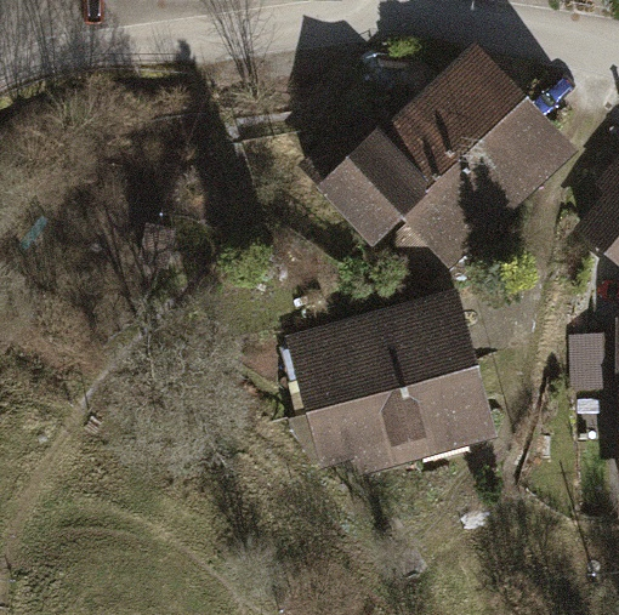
[(373,245),(386,232),(528,100),(477,45),(384,131),(359,104),(296,164),(373,245)]
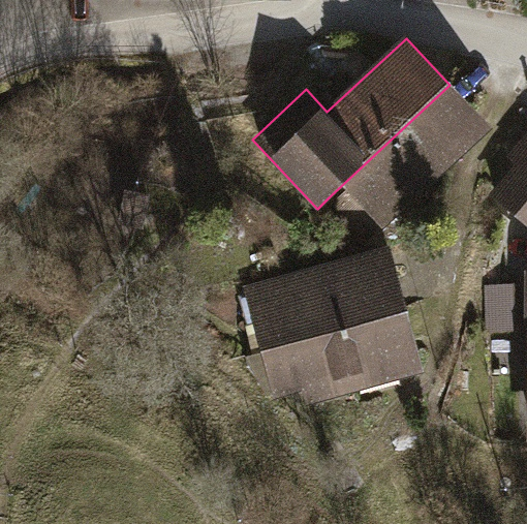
[(485,122),(450,85),(329,197),(364,235),(485,122)]
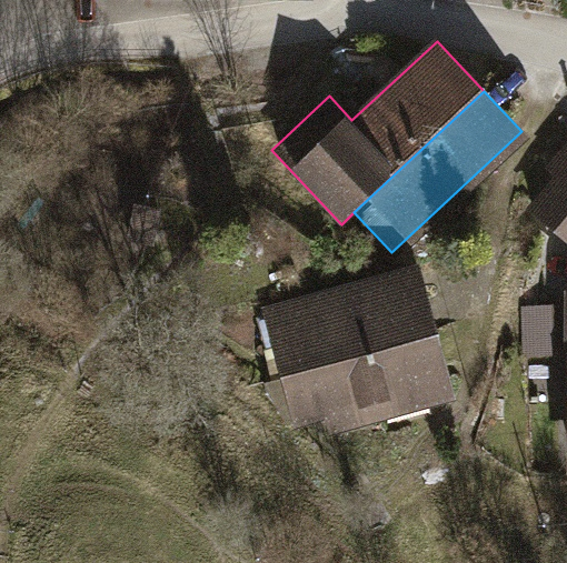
[(525,209),(566,243),(566,139),(545,166),(554,173),(525,209)]
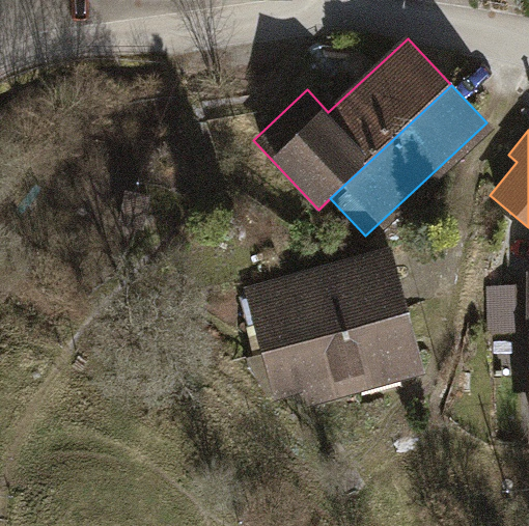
[(390,248),(244,283),(272,396),(303,388),(307,405),(421,377),(390,248)]
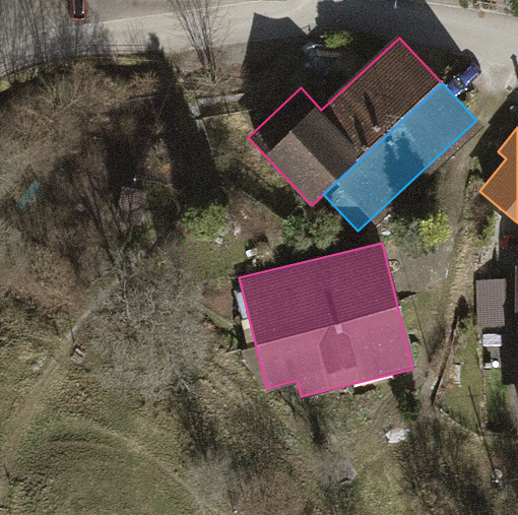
[(506,277),(475,277),(475,322),(505,322),(506,277)]
